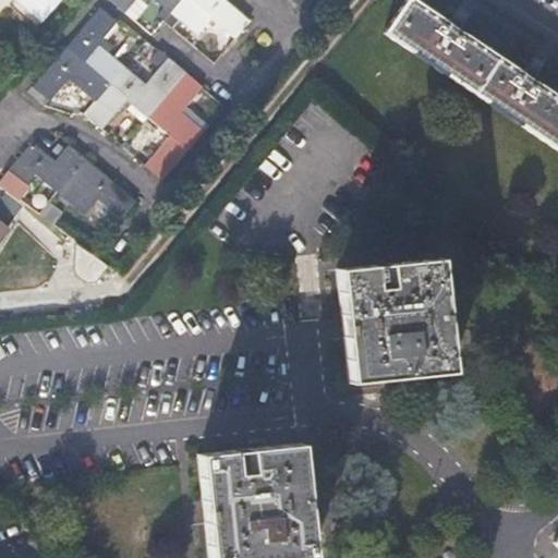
[(10,0),(40,24),(60,0),(10,0)]
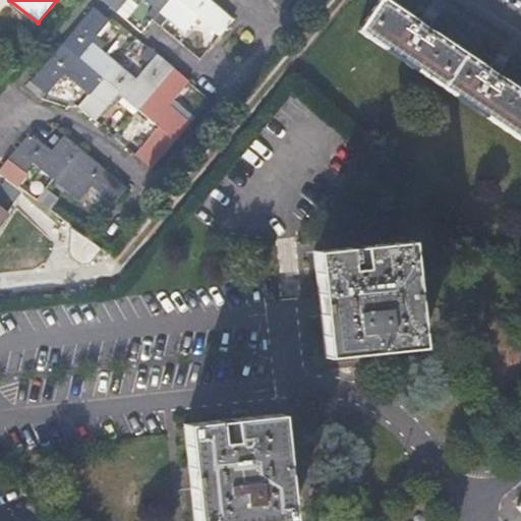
[(104,0),(117,11),(126,0),(143,0),(184,34),(197,18),(220,38),(233,21),(208,0),(274,0),(285,8),(291,0),(104,0)]
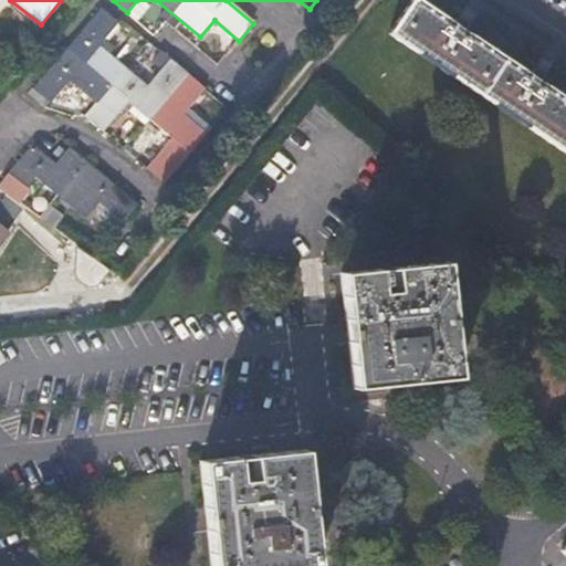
[(565,100),(422,0),(409,0),(391,27),(565,148),(565,100)]
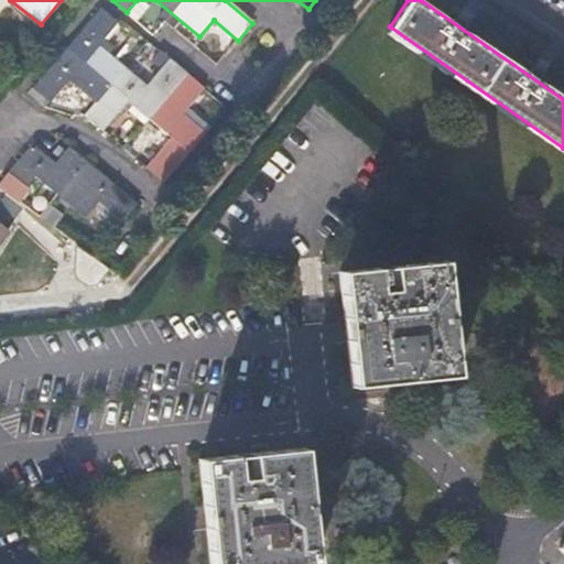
[(145,170),(162,183),(202,136),(179,117),(202,89),(167,61),(144,86),(97,46),(117,23),(100,10),(30,93),(44,105),(49,100),(51,104),(69,82),(96,102),(84,118),(100,131),(126,101),(171,139),(145,170)]
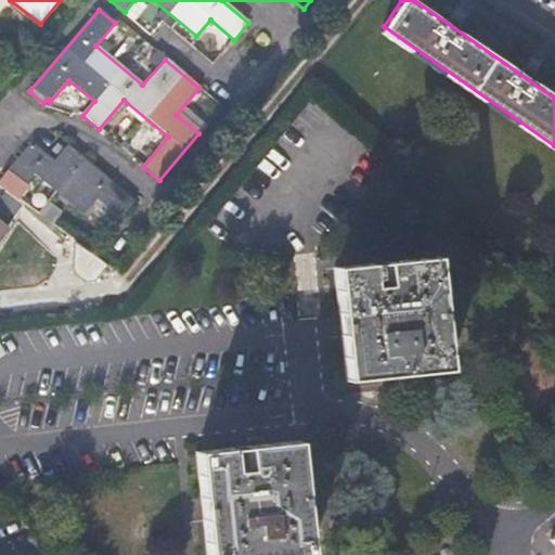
[(0,179),(0,186),(17,201),(29,189),(25,184),(33,176),(55,194),(82,216),(95,201),(118,220),(133,204),(66,147),(54,163),(31,144),(0,179)]
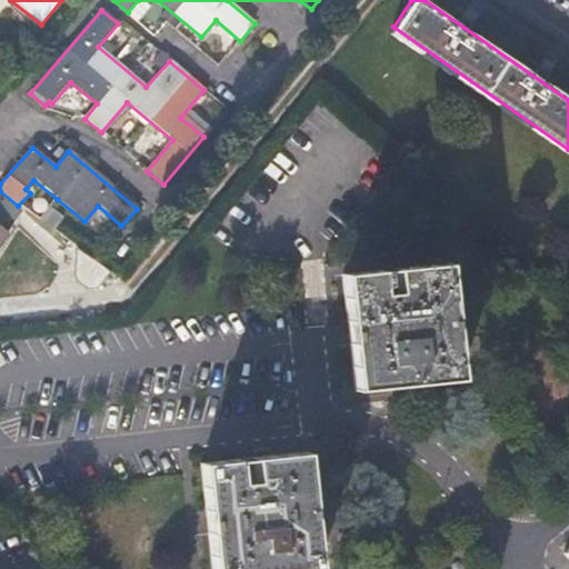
[(26,189),(30,193),(49,209),(57,199),(33,180),(26,189)]
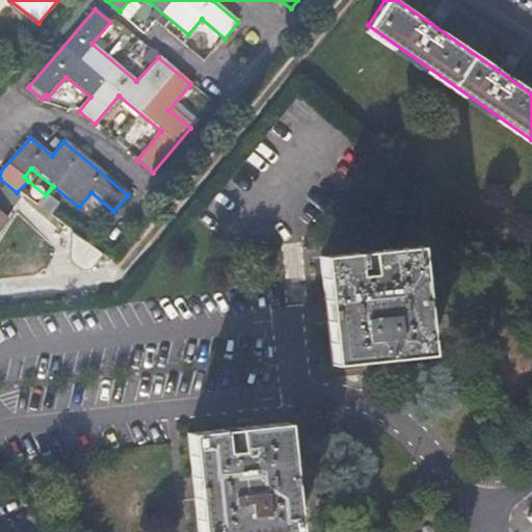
[(0,231),(25,198),(17,192),(0,179),(0,231)]
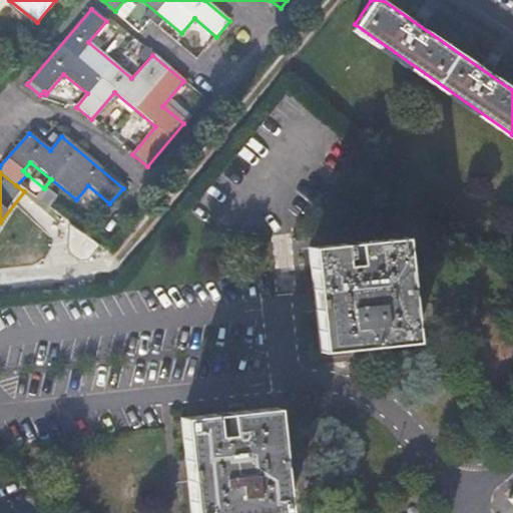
[(413,344),(401,239),(310,248),(321,354),(413,344)]
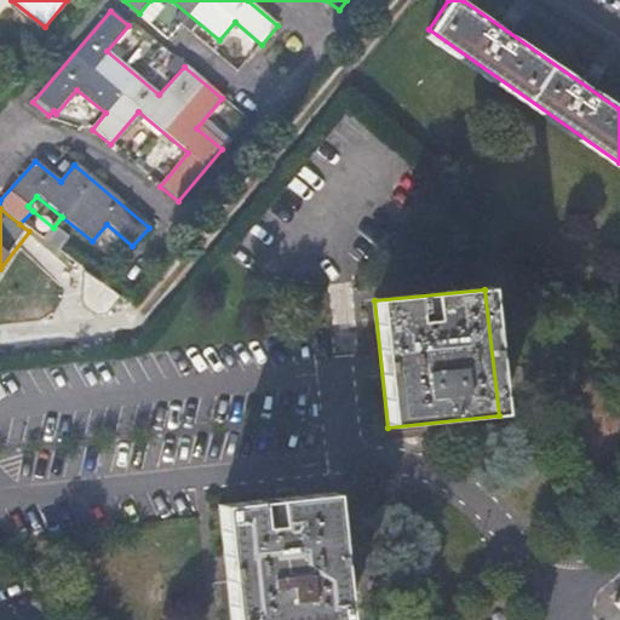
[(345,619),(332,493),(217,507),(229,619),(345,619)]
